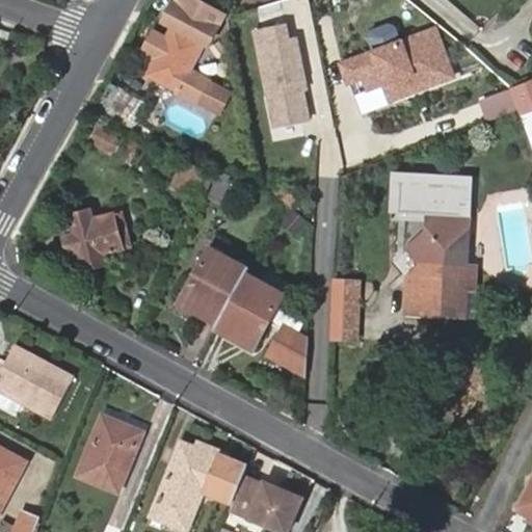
[(175,27),(148,76),(178,92),(204,42),(207,44),(214,29),(190,16),(183,30),(175,27)]
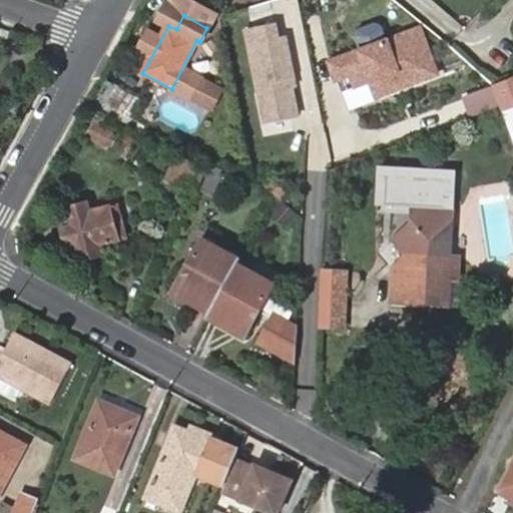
[(279,21),(241,29),(261,124),(298,117),(279,21)]
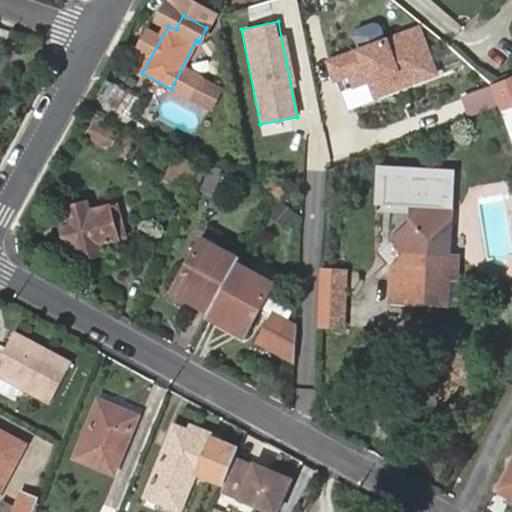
[(421,24),(326,60),(346,112),(441,76),(421,24)]
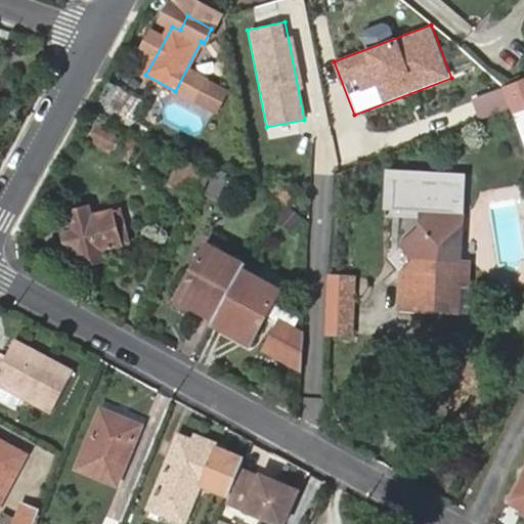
[(0,29),(0,38),(5,40),(8,33),(0,29)]
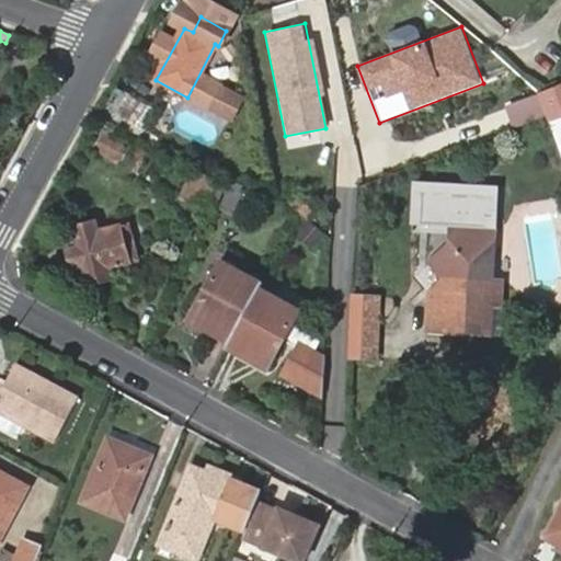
[(227,69),(219,87),(242,99),(251,82),(227,69)]
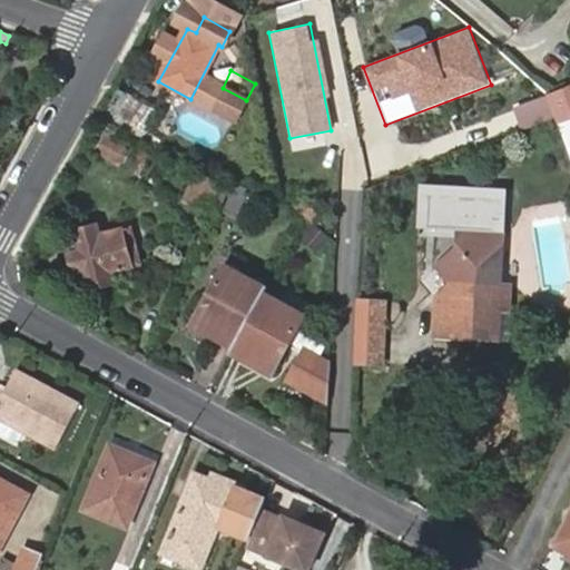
[(558,115),(569,155),(569,80),(513,99),(522,126),(558,115)]
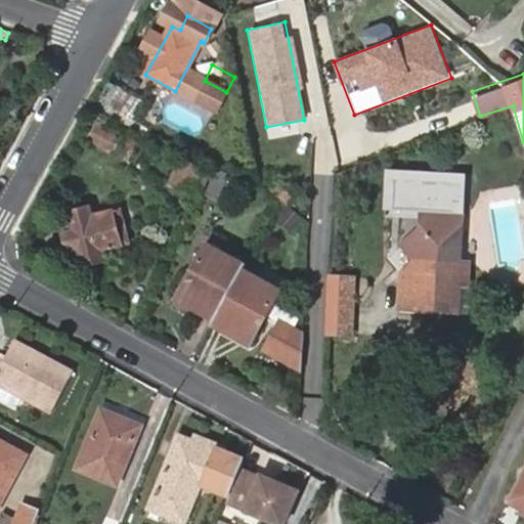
[(98,120),(88,142),(127,162),(138,139),(98,120)]
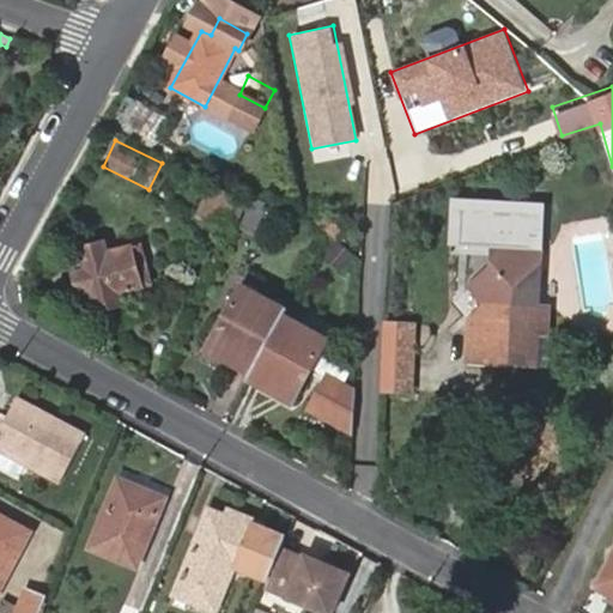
[(208,186),(195,216),(219,226),(232,198),(208,186)]
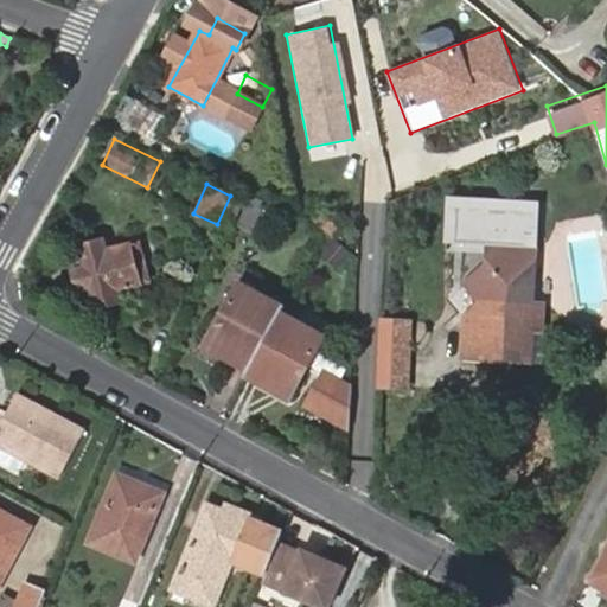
[(251,196),(237,225),(251,232),(266,203),(251,196)]
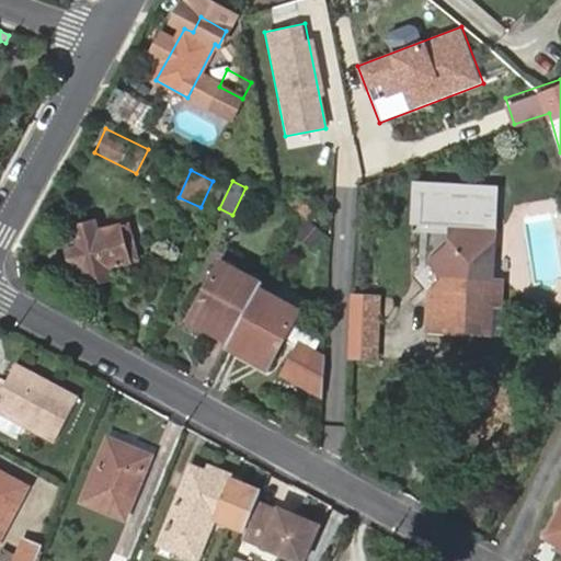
[(76,230),(95,284),(112,277),(110,272),(139,260),(126,224),(95,236),(91,224),(76,230)]
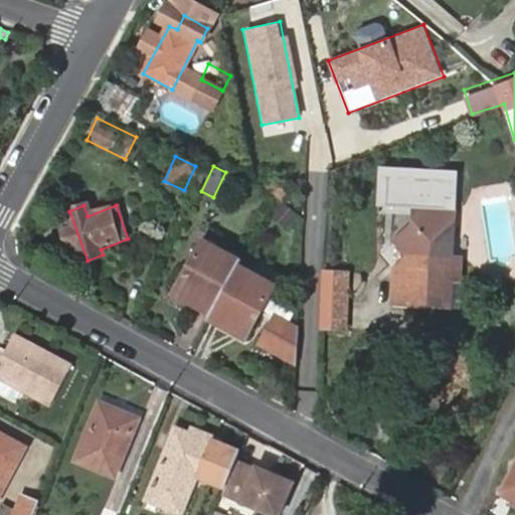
[(392,271),(390,300),(405,301),(405,306),(448,308),(450,282),(458,282),(459,259),(447,259),(449,208),(412,207),(411,225),(393,242),(406,258),(392,271)]
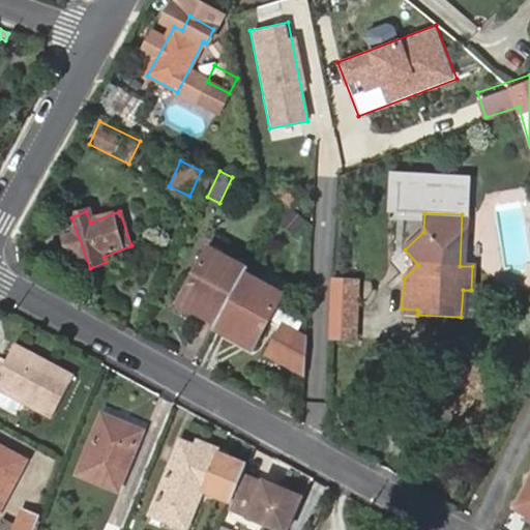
[(244,271),(246,266),(208,245),(180,298),(217,319),(244,271)]
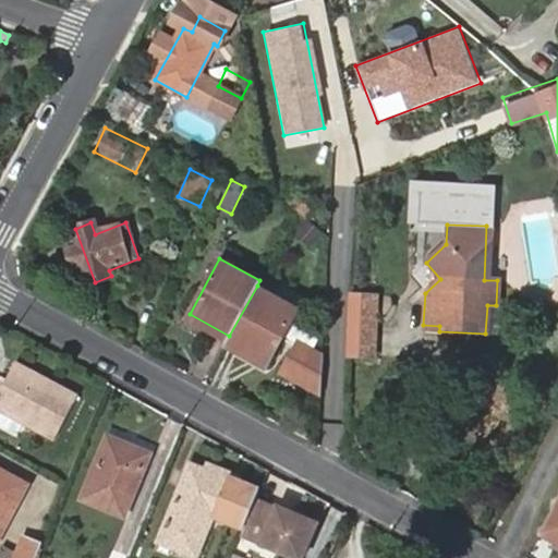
[(229,336),(226,341),(268,364),(298,307),(257,286),(229,336)]
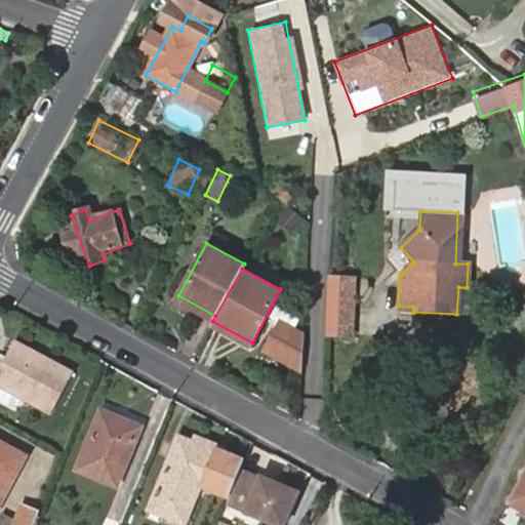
[(358,305),(332,304),(332,334),(357,335),(358,305)]
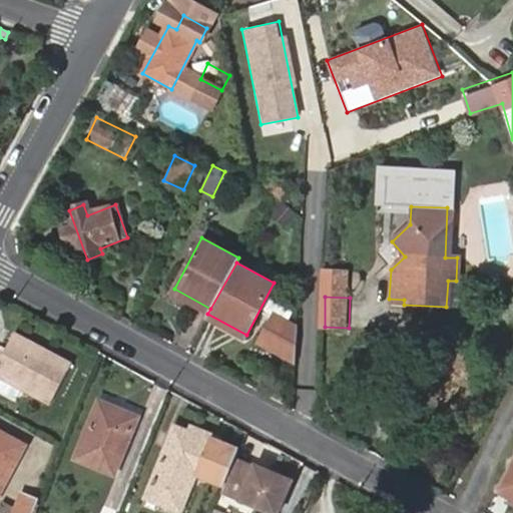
[(258,342),(293,360),(293,324),(273,314),(258,342)]
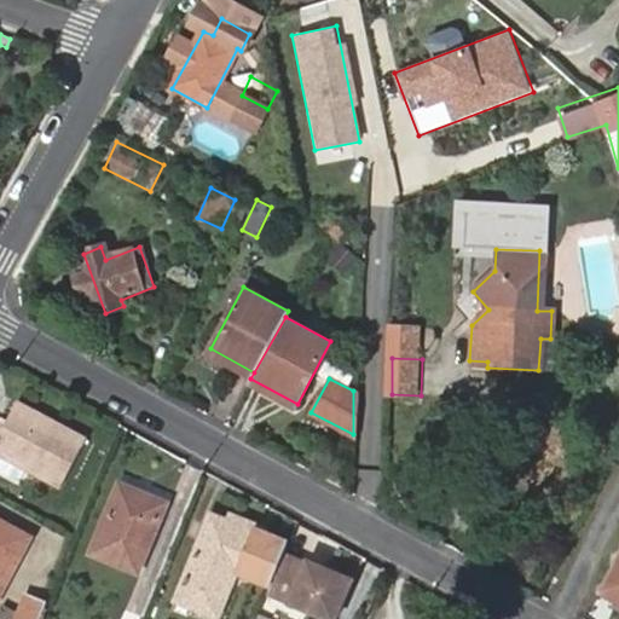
[(0,426),(0,455),(63,489),(87,439),(19,404),(5,429),(0,426)]
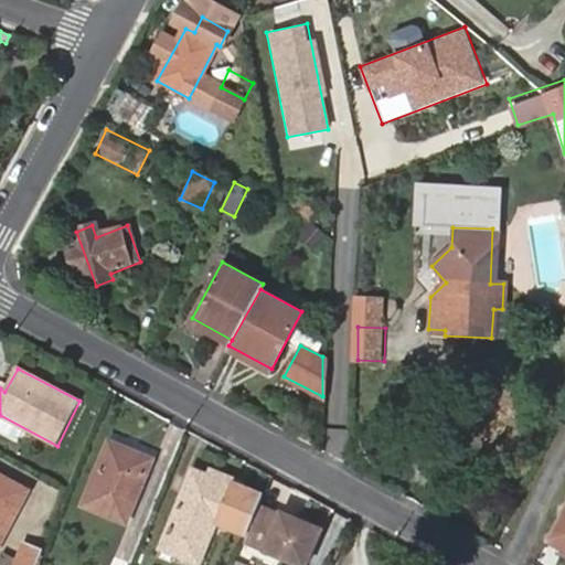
[(151,460),(110,444),(86,505),(126,522),(151,460)]
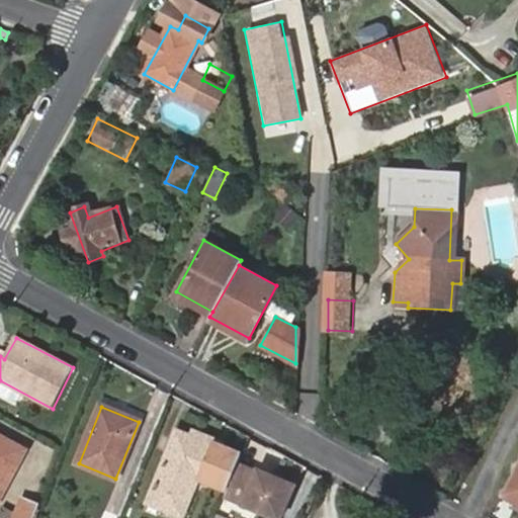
[(177,430),(164,461),(170,463),(182,433),(177,430)]
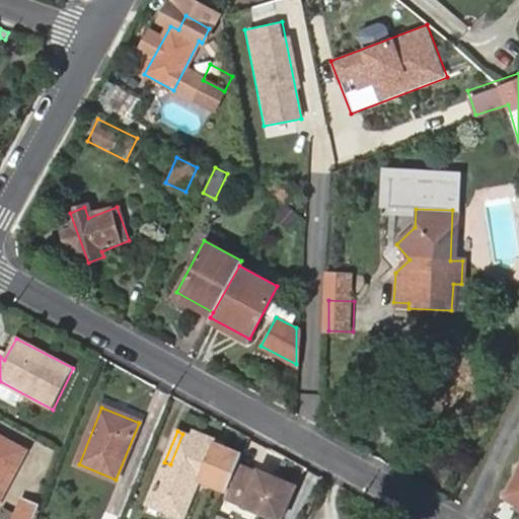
[(199,433),(197,439),(209,444),(222,448),(224,443),(199,433)]
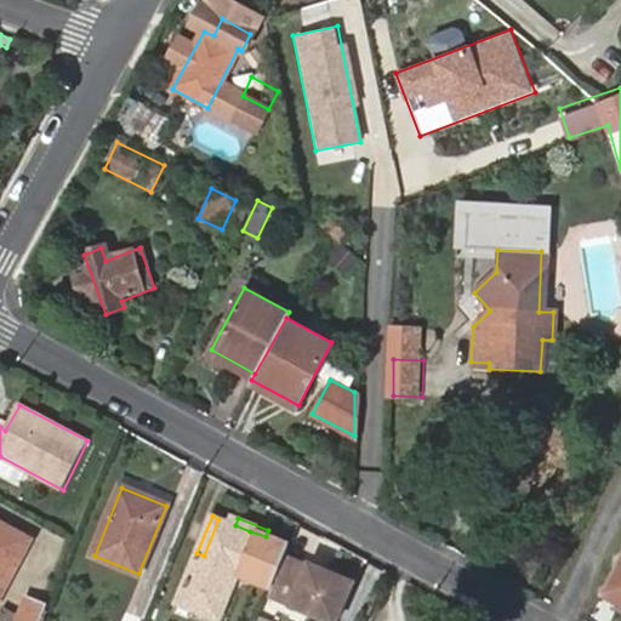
[(284,557),(290,543),(266,536),(250,531),(235,525),(218,519),(204,556),(197,553),(180,602),(195,609),(198,600),(221,610),(238,569),(273,584),(284,557)]
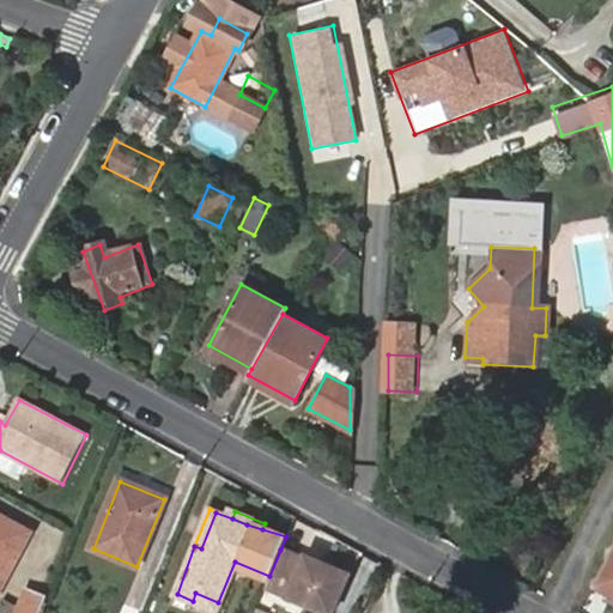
[(0,517),(0,587),(29,533),(0,517)]
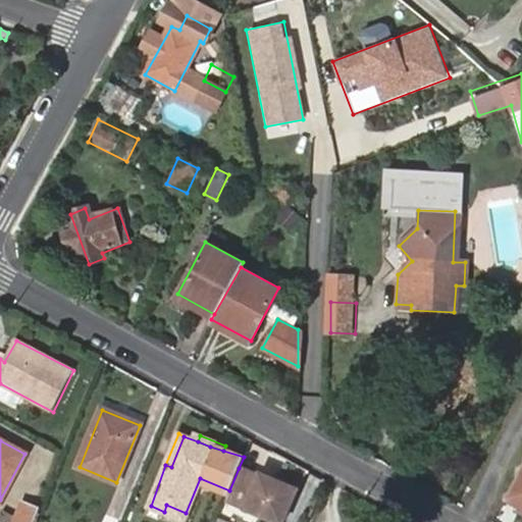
[(279,521),(282,521),(298,487),(268,476),(267,478),(239,468),(229,490),(225,501),(279,521)]
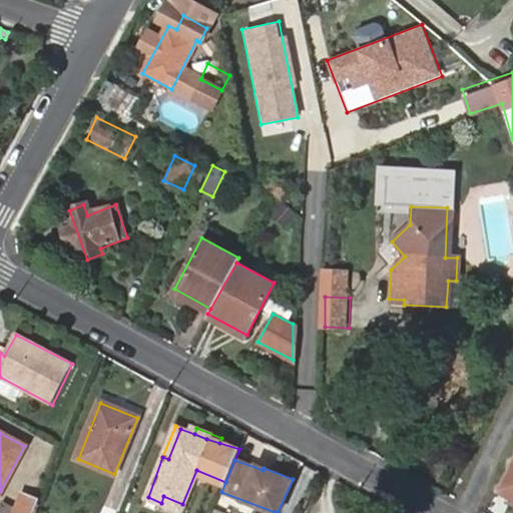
[(512,461),(496,496),(512,504),(512,461)]
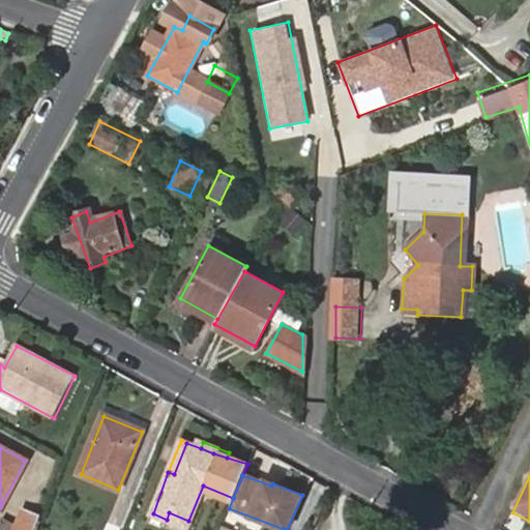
[(22,510),(12,529),(35,529),(40,518),(22,510)]
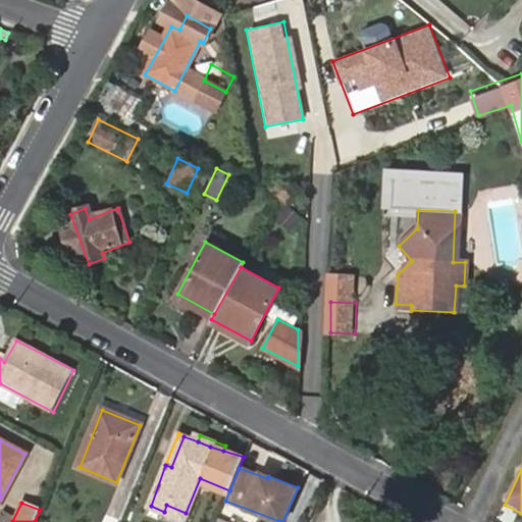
[(184,519),(186,513),(166,505),(164,512),(184,519)]
